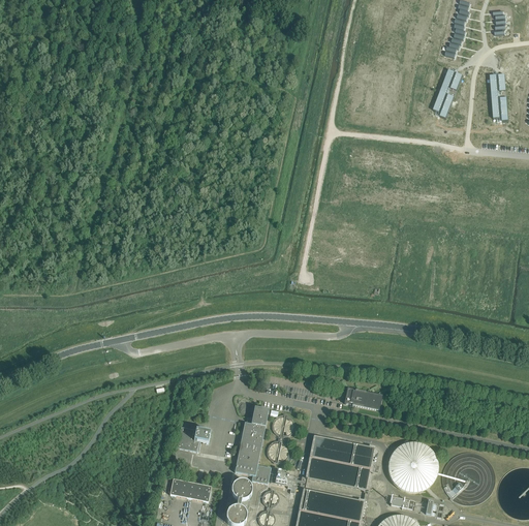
[(448,68),(433,109),(439,111),(455,70),(448,68)]
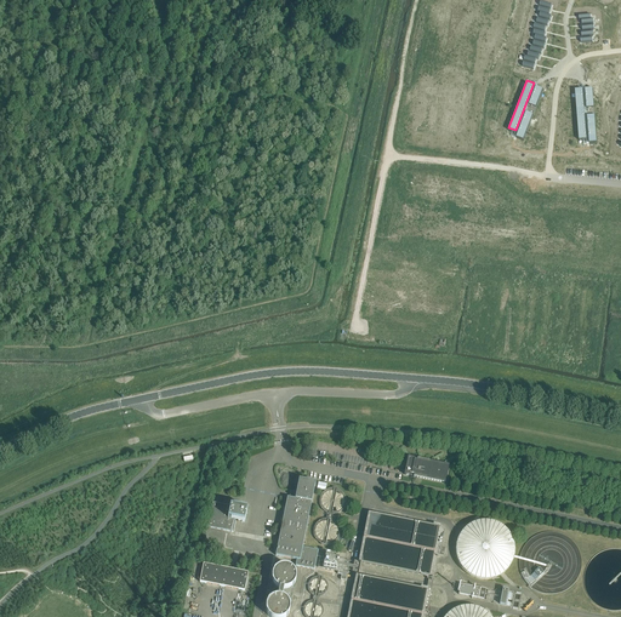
[(536,84),(517,135),(524,137),(543,86),(536,84)]
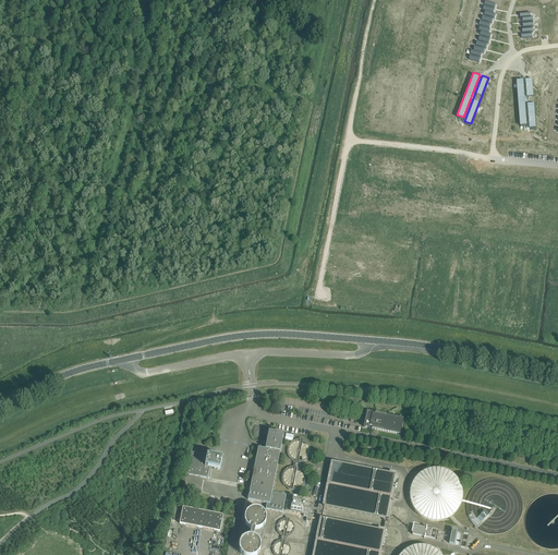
[(523,77),(517,79),(520,123),(528,123),(523,77)]
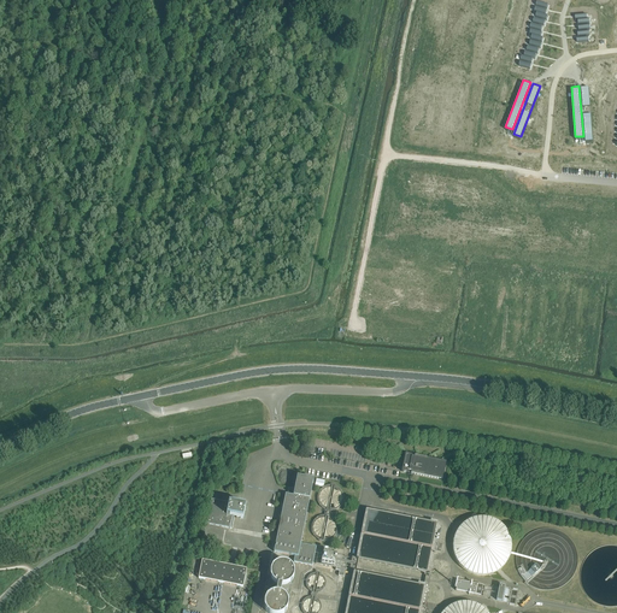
[(589,86),(581,86),(586,140),(593,139),(589,86)]
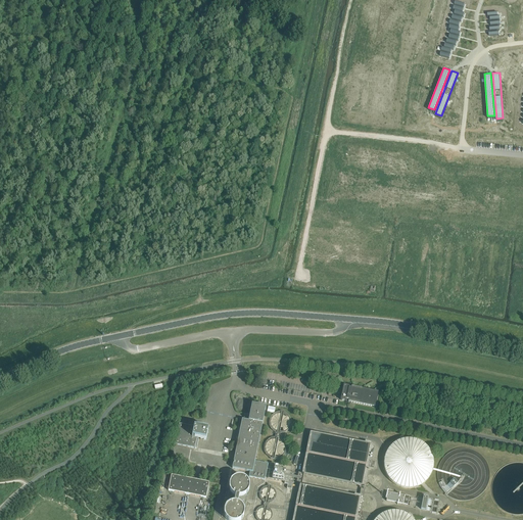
[(349,385),(349,384),(343,382),(340,397),(346,398),(346,397),(348,397),(348,399),(375,405),(378,389),(351,384),(351,385),(349,385)]
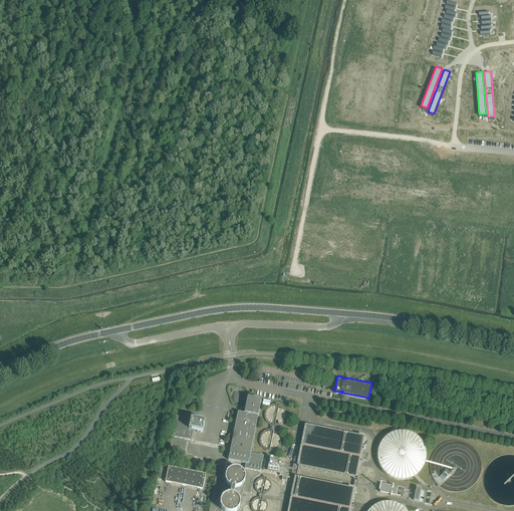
[(241,410),(238,410),(228,458),(246,461),(245,466),(260,469),(263,454),(250,451),(261,398),(248,395),(245,406),(242,405),(241,410)]
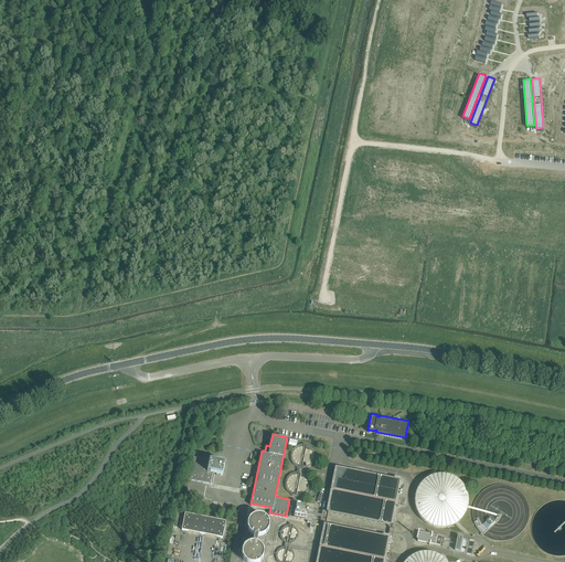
[(316,453),(316,451),(315,448),(313,446),(312,444),(310,443),(308,442),(306,442),(305,441),(301,442),(299,442),(298,443),(296,444),(295,446),(294,447),(292,449),(292,453),(292,454),(294,457),(295,459),(296,460),(297,463),(299,463),(301,464),(304,464),(306,464),(308,464),(310,463),(312,460),(313,459),(315,457),(316,455),(316,453)]
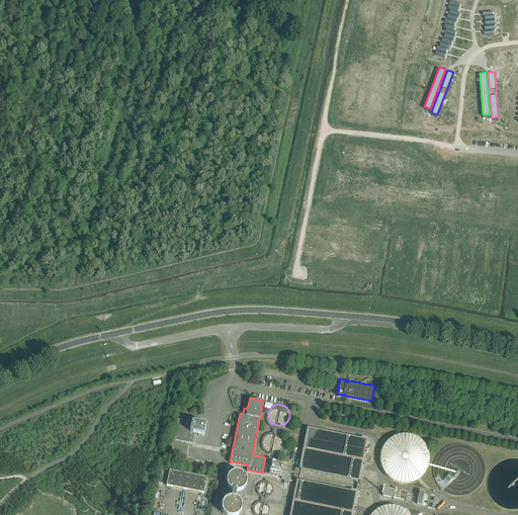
[(206,423),(177,417),(173,437),(194,441),(196,431),(204,433),(206,423)]
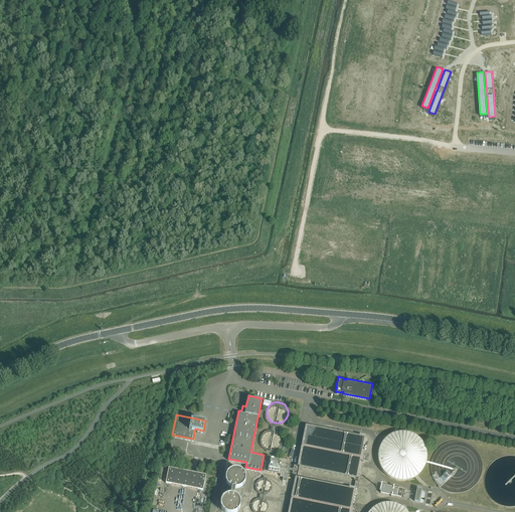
[(283,441),(283,439),(283,437),(282,435),(281,433),(280,432),(278,430),(277,429),(275,428),(273,428),(271,428),(269,429),(267,429),(265,431),(264,432),(262,434),(262,436),(261,438),(261,440),(262,442),(262,444),(263,445),(265,447),(266,448),(268,449),(270,450),(272,450),(274,449),(276,449),(278,448),(280,446),(281,445),(282,443),(283,441)]
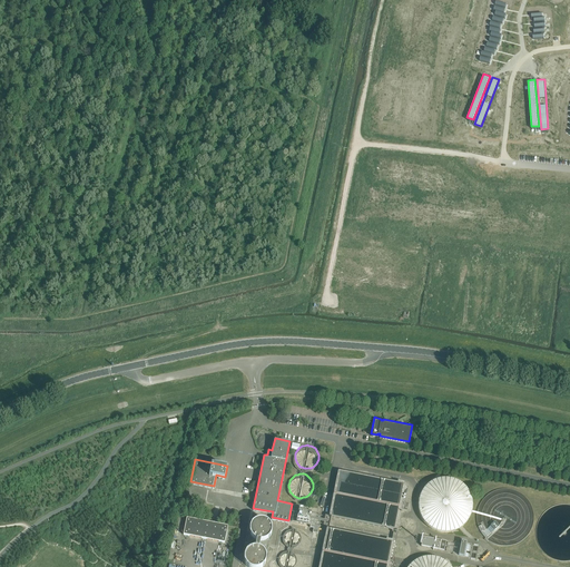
[(471,507),(472,504),(472,500),(471,497),(470,494),(469,490),(468,488),(465,486),(464,482),(461,481),(459,479),(455,478),(453,476),(450,476),(446,475),(443,475),(440,475),(438,476),(434,477),(431,478),(429,480),(425,481),(423,484),(422,487),(420,489),(419,492),(418,496),(416,498),(416,501),(416,505),(418,508),(418,511),(419,514),(421,517),(423,519),(424,521),(428,524),(430,526),(432,527),(435,528),(439,529),(442,530),(445,530),(449,529),(451,529),(454,528),(458,527),(460,525),(462,522),(464,520),(467,518),(469,516),(470,512),(471,509),(471,507)]
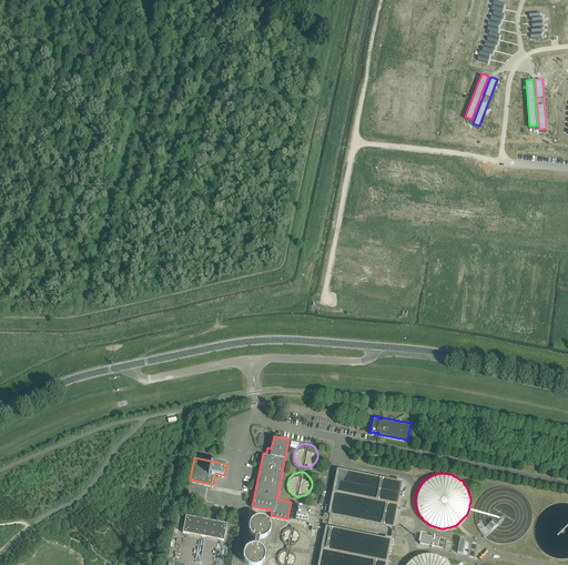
[(312,524),(312,526),(316,526),(320,511),(293,505),(291,516),(310,521),(308,523),(312,524)]
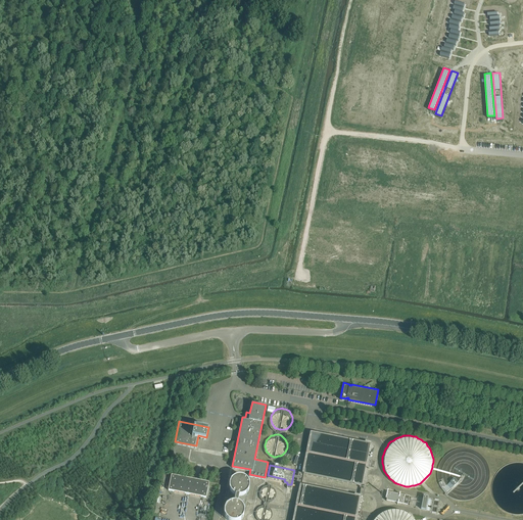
[(209,480),(172,472),(169,488),(206,495),(209,480)]
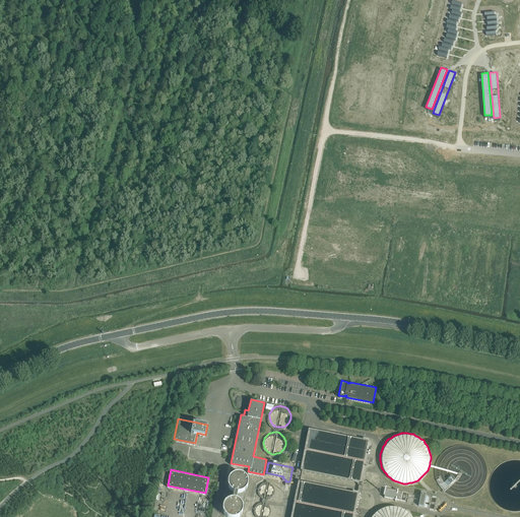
[(248,482),(248,481),(248,479),(247,477),(246,475),(245,474),(243,472),(242,472),(240,471),(238,471),(236,471),(234,472),(233,473),(231,474),(230,475),(229,477),(229,479),(228,481),(229,483),(229,485),(229,486),(230,487),(231,488),(231,489),(233,490),(235,491),(236,491),(238,491),(240,491),(242,491),(243,490),(244,490),(244,489),(245,489),(245,488),(246,487),(247,485),(248,482)]
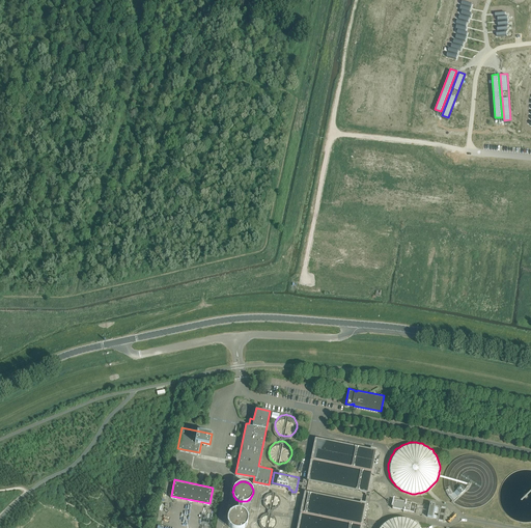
[(282,501),(282,499),(282,498),(281,496),(280,495),(279,494),(278,493),(277,492),(275,491),(274,491),(272,491),(271,492),(269,492),(268,493),(267,494),(266,496),(266,497),(264,499),(264,500),(266,502),(266,503),(267,504),(268,505),(270,506),(271,507),(273,507),(274,507),(276,507),(277,507),(278,506),(280,505),(280,503),(281,502),(282,501)]
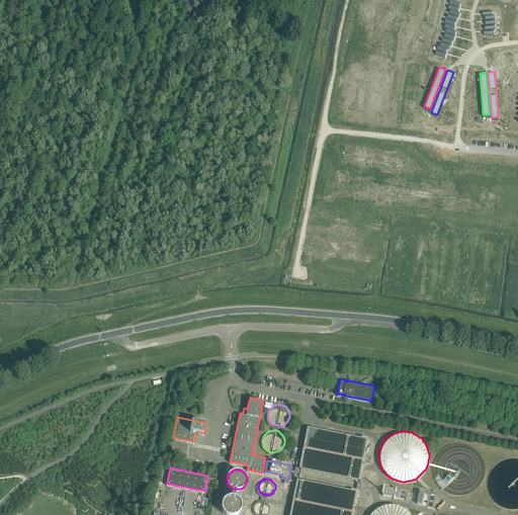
[(225,491),(224,496),(225,498),(226,498),(227,497),(228,496),(229,496),(230,496),(231,496),(232,495),(235,496),(236,496),(237,497),(238,497),(238,498),(239,498),(239,499),(240,500),(241,501),(243,500),(244,494),(245,489),(244,487),(243,487),(243,488),(242,488),(241,489),(240,489),(239,489),(238,489),(237,489),(234,489),(233,489),(232,488),(231,487),(230,487),(230,486),(229,485),(228,484),(226,485),(225,491)]
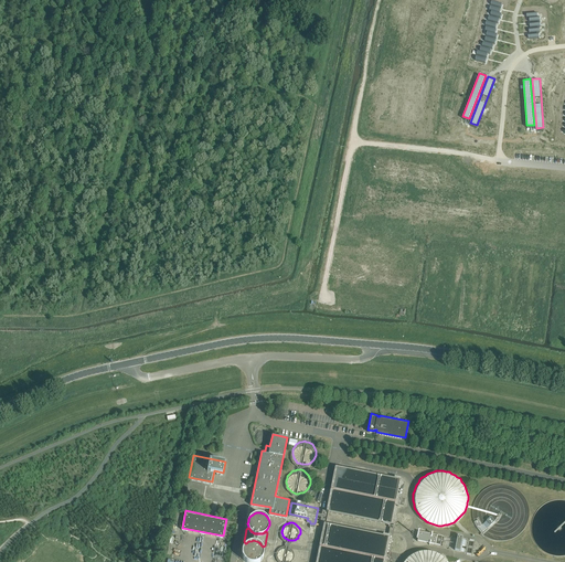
[(440,543),(441,534),(417,529),(416,538),(440,543)]
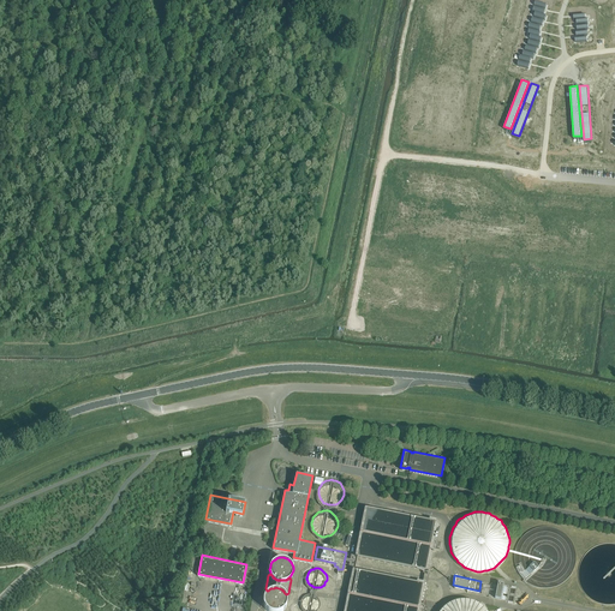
[(287,599),(287,598),(286,595),(286,594),(285,593),(284,592),(284,591),(281,589),(279,588),(278,588),(275,588),(273,588),(272,588),(269,589),(268,591),(267,591),(266,593),(264,595),(264,597),(263,599),(263,601),(264,604),(266,605),(267,607),(269,609),(270,610),(273,610),(275,610),(276,610),(280,610),(281,609),(284,607),(285,605),(286,604),(286,601),(287,599)]
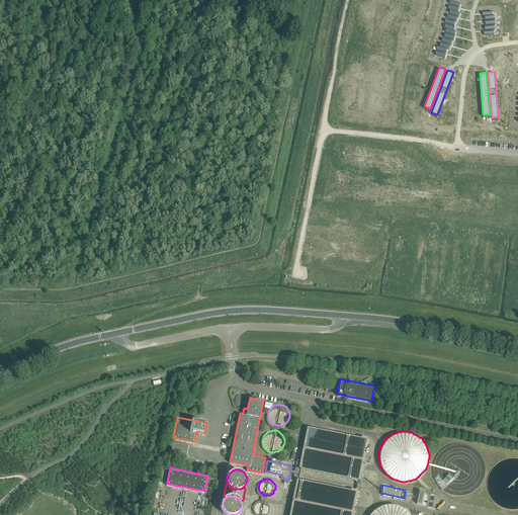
[(271,508),(271,506),(271,504),(270,503),(269,502),(268,501),(266,500),(265,499),(263,499),(262,499),(260,500),(259,500),(257,501),(256,502),(255,504),(255,506),(255,507),(255,509),(255,510),(256,512),(257,513),(258,514),(259,514),(266,514),(267,514),(269,514),(270,512),(271,511),(271,510),(271,508)]
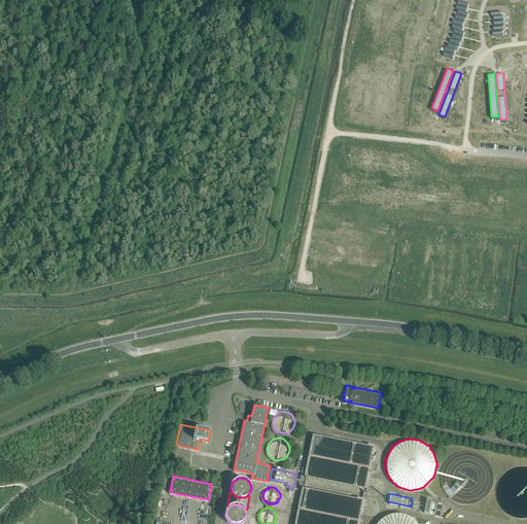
[(418,523),(417,522),(416,520),(413,518),(411,517),(409,515),(406,514),(402,513),(399,513),(396,513),(394,513),(391,513),(388,514),(385,515),(383,517),(381,518),(379,520),(377,523),(375,523),(418,523)]
